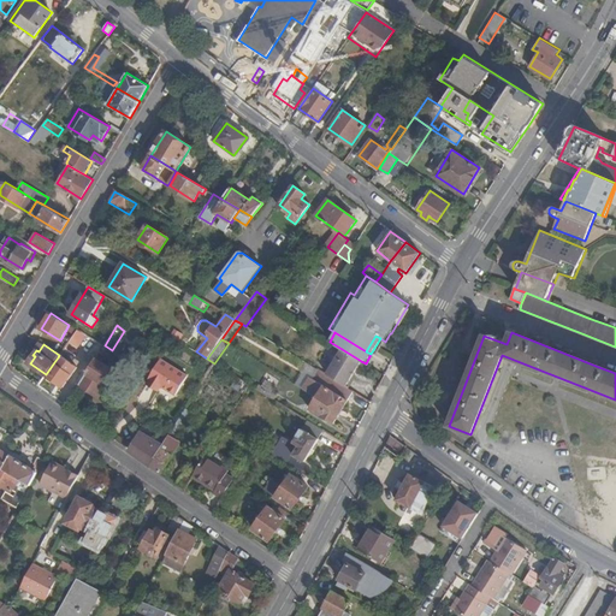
[(112,350),(105,345),(104,347),(100,351),(110,357),(113,351),(112,350)]
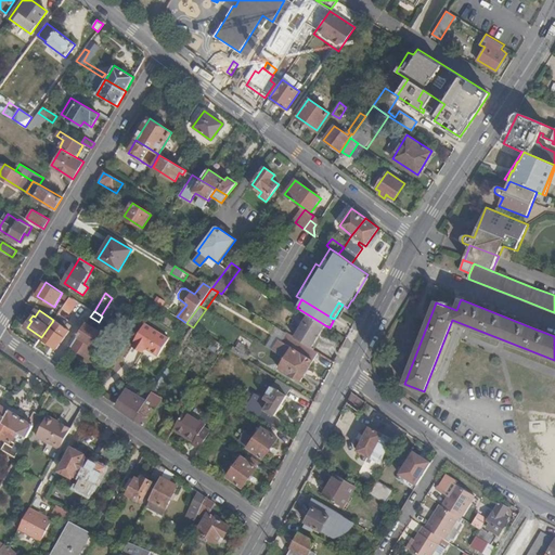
[(311,348),(325,325),(308,314),(294,338),(296,339),(311,348)]
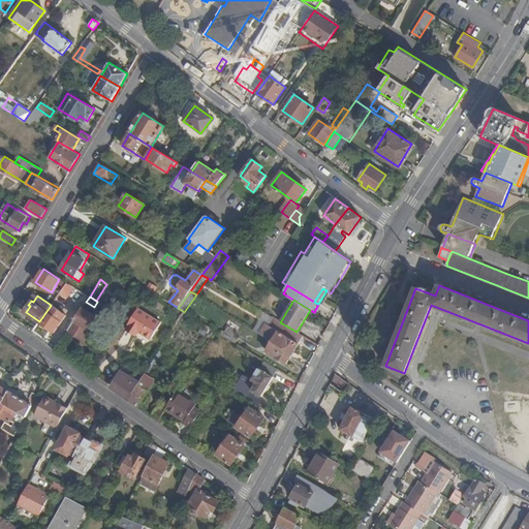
[(47,311),(55,317),(58,312),(50,307),(47,311)]
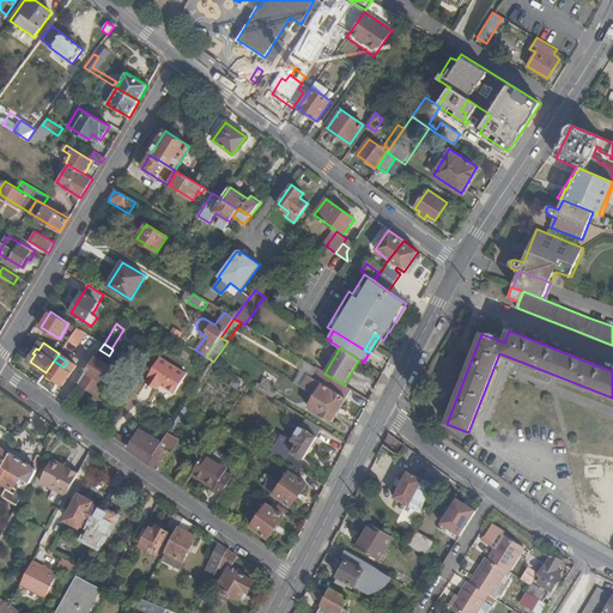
[(95,357),(79,383),(96,394),(113,369),(95,357)]
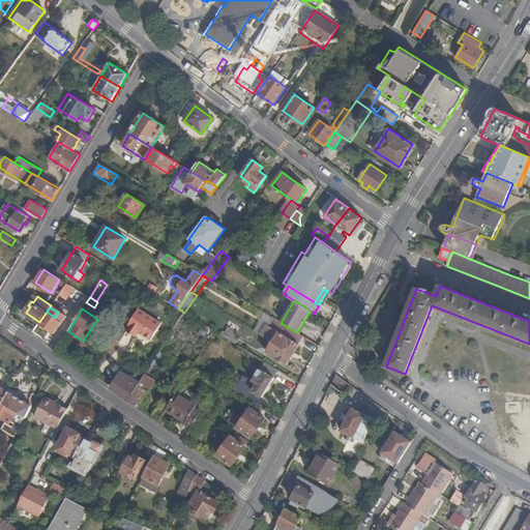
[(162,324),(138,310),(127,326),(128,327),(125,332),(137,337),(139,333),(151,341),(162,324)]
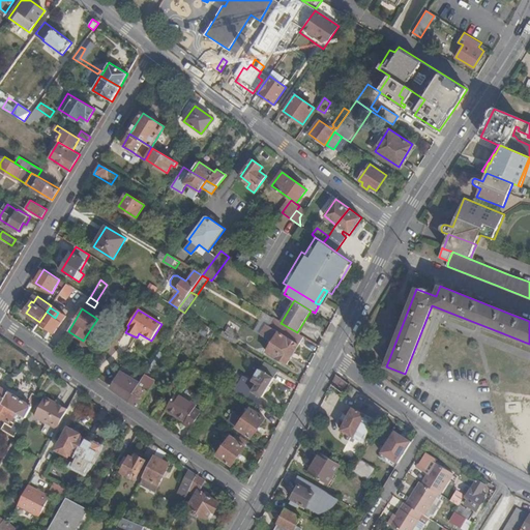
[(39,322),(54,332),(61,323),(55,318),(47,312),(39,322)]
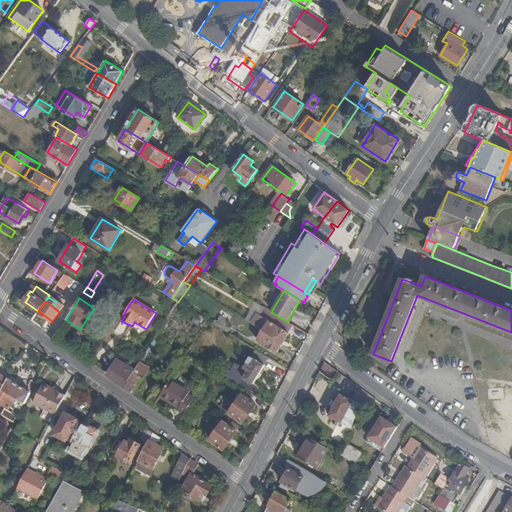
[(282,342),(292,325),(287,321),(273,313),(269,321),(259,314),(253,324),(263,330),(282,342)]
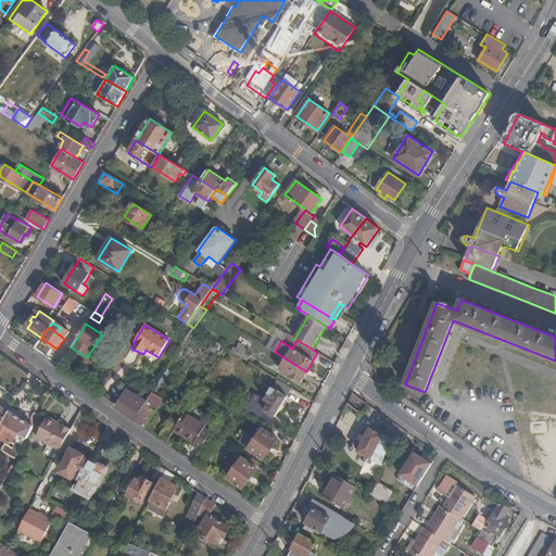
[(53,362),(60,366),(66,355),(60,351),(53,362)]
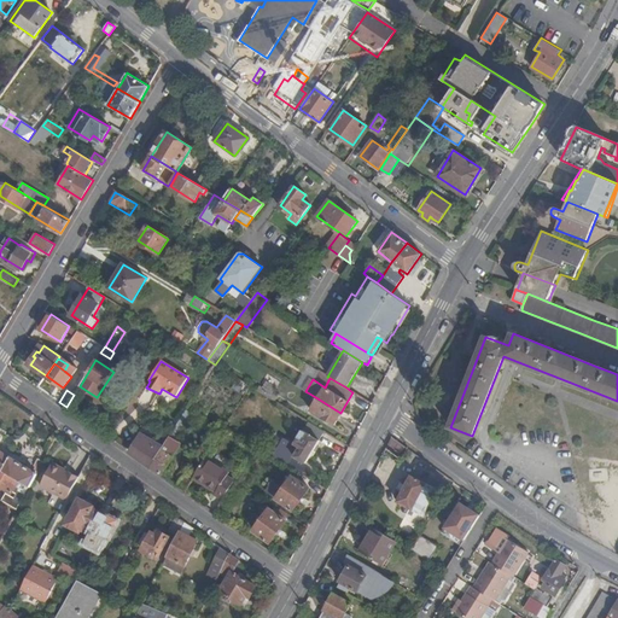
[(333,424),(340,413),(318,398),(310,410),(333,424)]
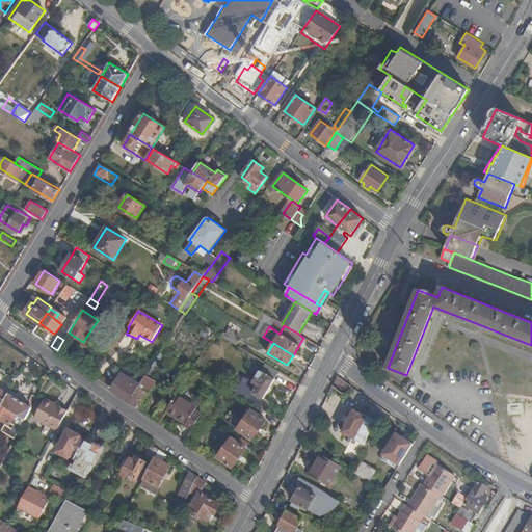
[(130,402),(139,408),(156,381),(152,379),(166,356),(160,352),(143,379),(140,384),(130,402)]
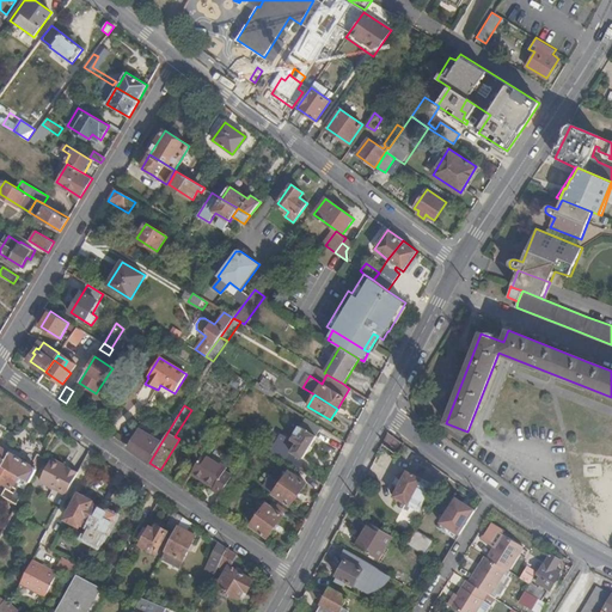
[(303,459),(322,428),(305,418),(300,427),(299,426),(291,440),(295,444),(291,452),(303,459)]
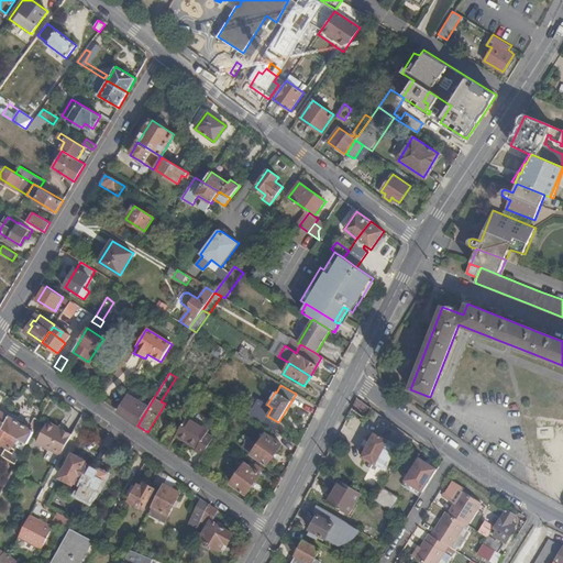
[(0,427),(26,443),(39,421),(35,419),(31,424),(33,426),(31,429),(0,410),(0,401),(3,397),(0,395),(0,427)]
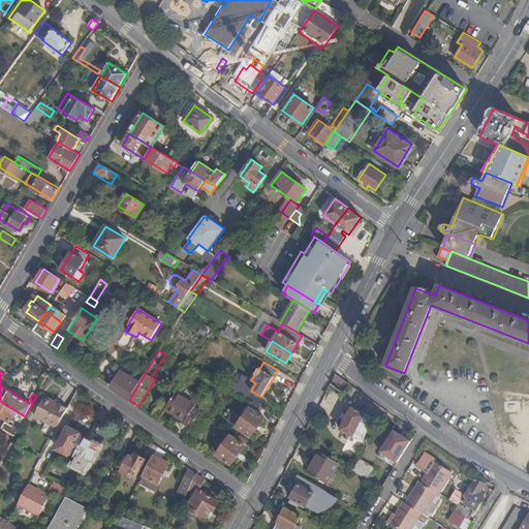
[(111,386),(129,400),(139,382),(130,377),(128,380),(119,374),(111,386)]
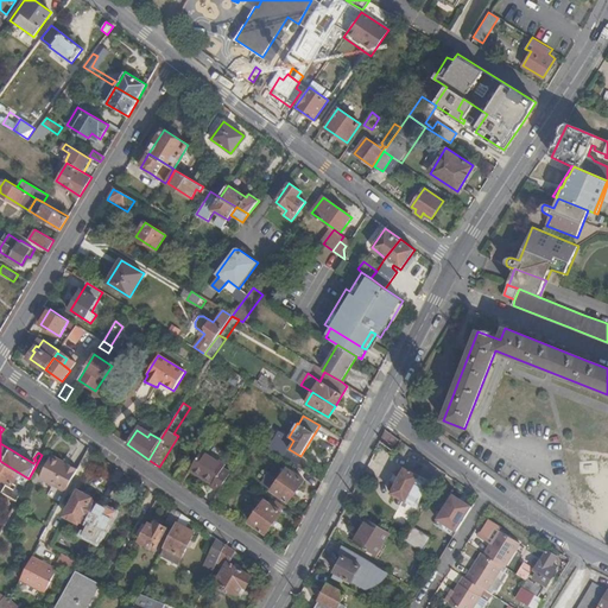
[(385,430),(380,439),(397,453),(398,450),(404,455),(409,448),(385,430)]
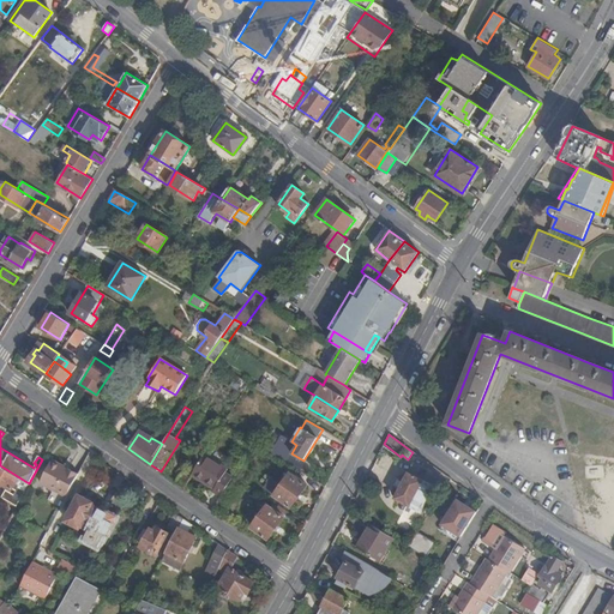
[(254,443),(250,451),(254,455),(259,446),(254,443)]
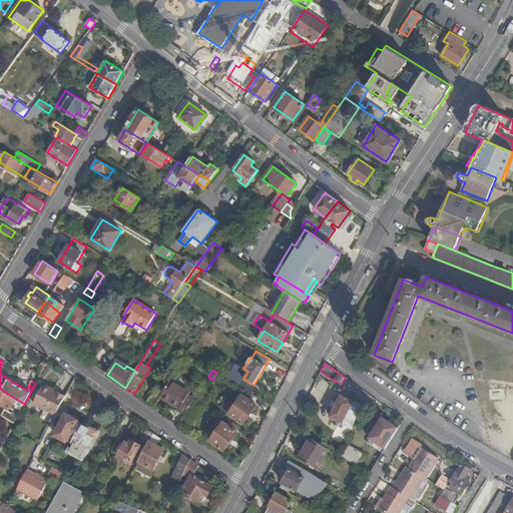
[(184,415),(185,414),(194,399),(188,395),(190,392),(171,380),(161,396),(180,407),(178,411),(184,415)]
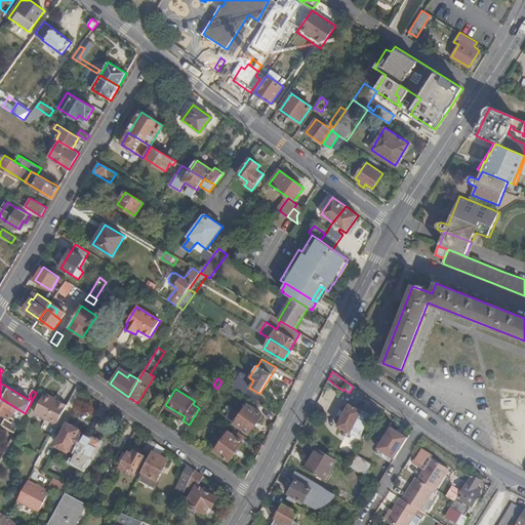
[(52,433),(68,404),(43,391),(33,411),(44,416),(39,427),(52,433)]
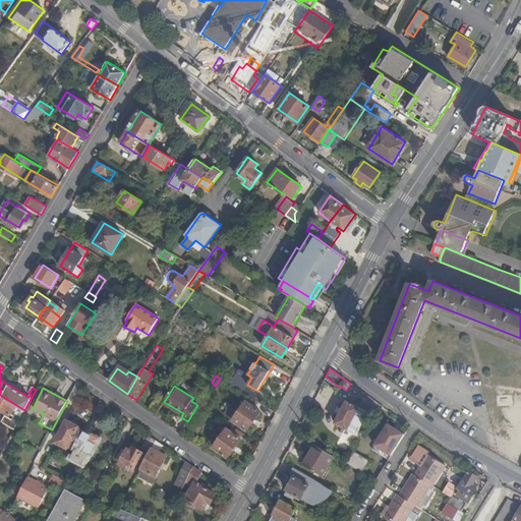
[(357,435),(373,402),(351,391),(335,423),(357,435)]
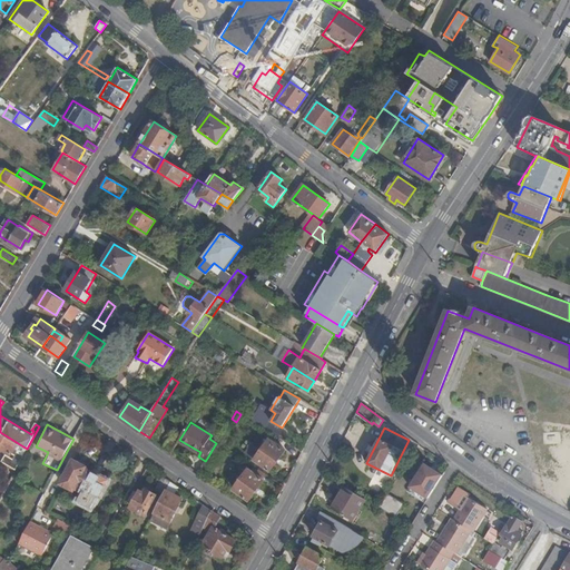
[(16,471),(27,449),(0,432),(0,449),(11,455),(11,454),(15,457),(12,460),(5,454),(0,461),(3,463),(16,471)]
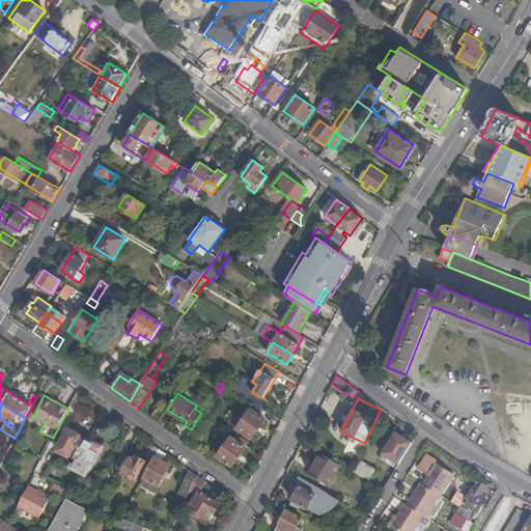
[(251,438),(269,413),(257,407),(254,412),(251,410),(238,428),(251,438)]
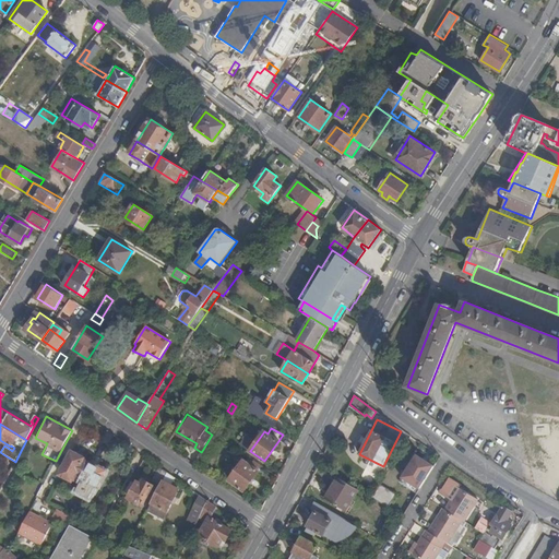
[(161,439),(167,444),(174,435),(166,430),(161,439)]
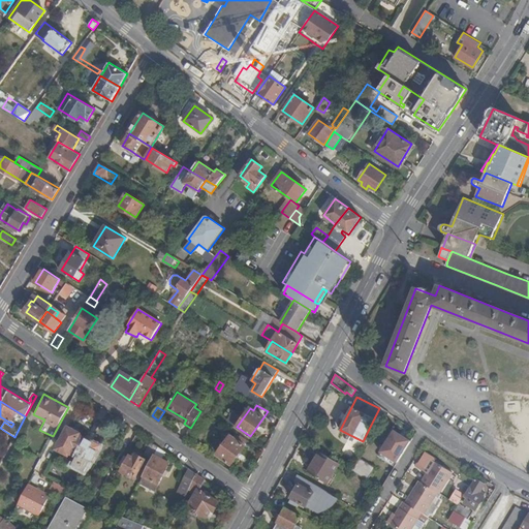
[(94,461),(101,445),(80,435),(82,433),(69,427),(58,448),(69,455),(70,453),(78,457),(72,467),(85,473),(92,460),(94,461)]
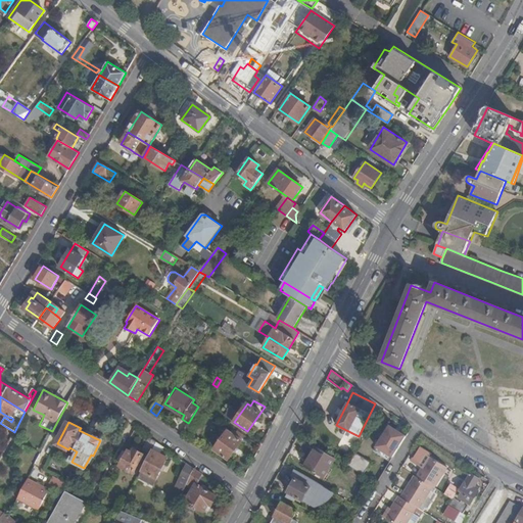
[(182,434),(189,439),(197,426),(189,422),(188,423),(182,434)]
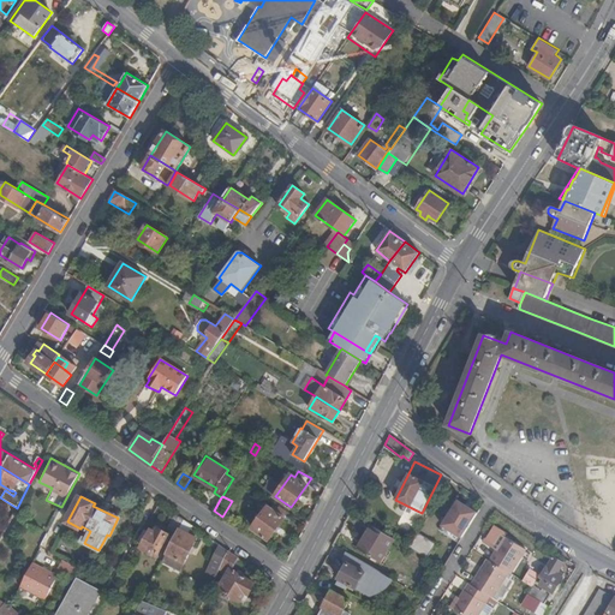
[(441,526),(461,538),(477,513),(457,500),(441,526)]
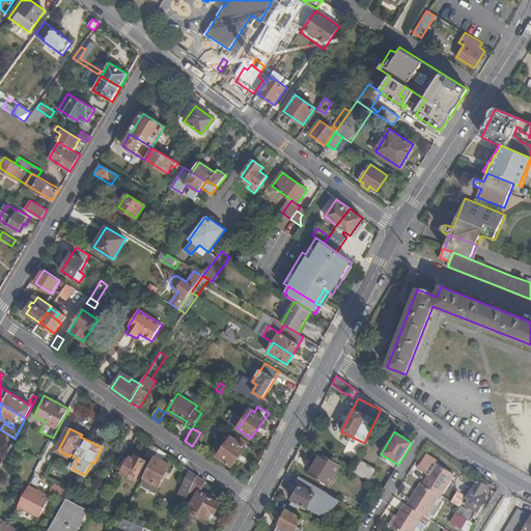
[(232,466),(245,447),(231,438),(218,456),(232,466)]
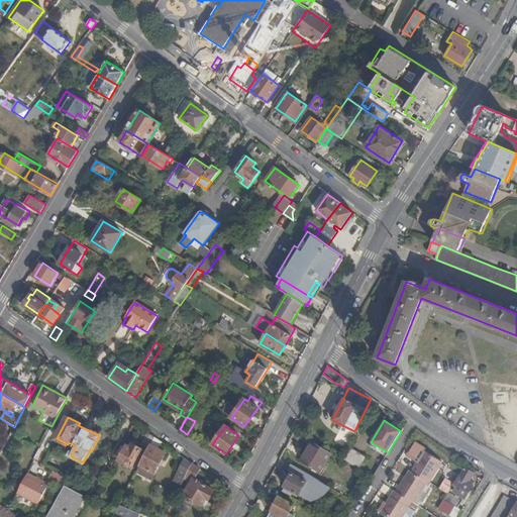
[(147,447),(153,436),(147,433),(141,443),(147,447)]
